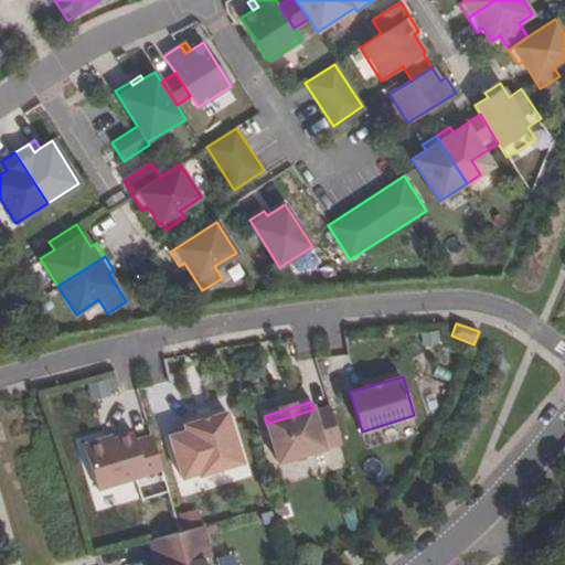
[(279,467),(342,448),(331,411),(315,416),(313,409),(266,424),(279,467)]
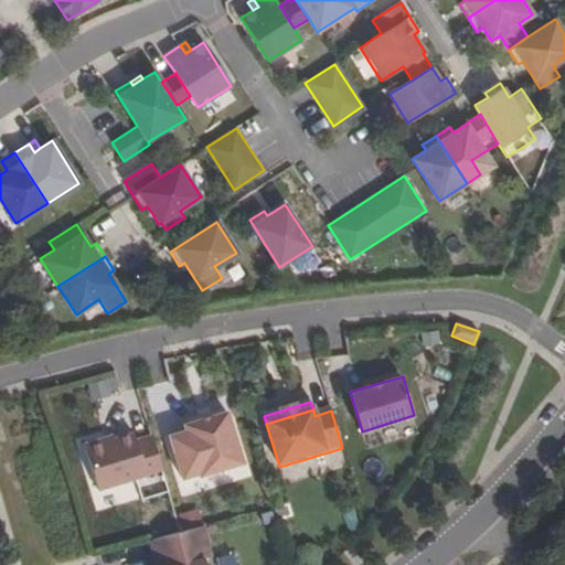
[(243,464),(227,413),(184,426),(185,428),(169,434),(182,480),(200,475),(200,477),(243,464)]
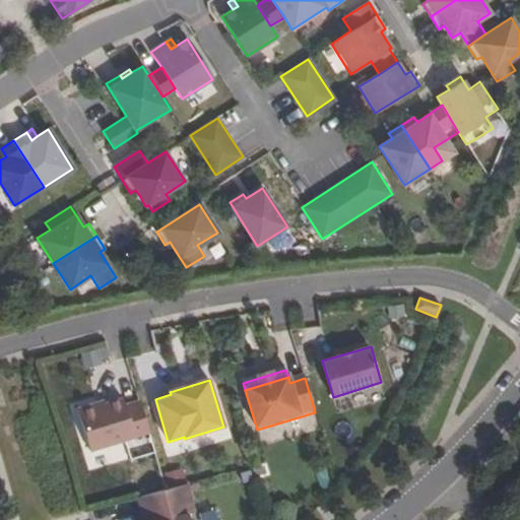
[(89,451),(148,433),(139,401),(124,405),(122,399),(105,404),(96,406),(95,404),(76,410),(89,451)]
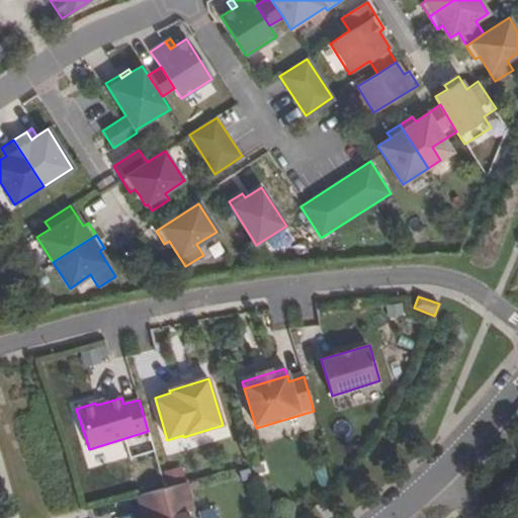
[(166,488),(137,496),(142,517),(188,517),(187,512),(193,510),(186,483),(166,488)]
